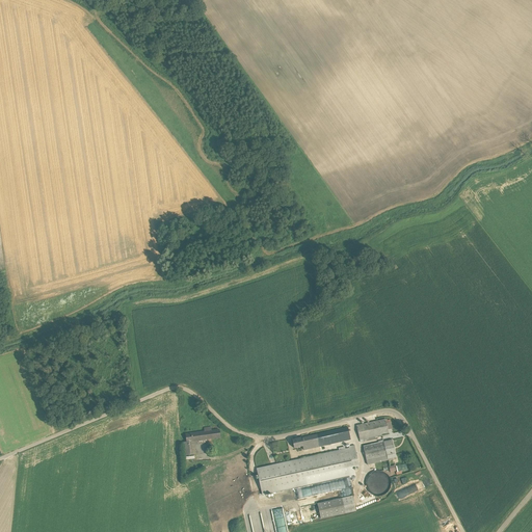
[(356,426),(360,443),(375,440),(377,439),(377,436),(389,433),(388,430),(392,429),(391,422),(387,423),(386,420),(356,426)]
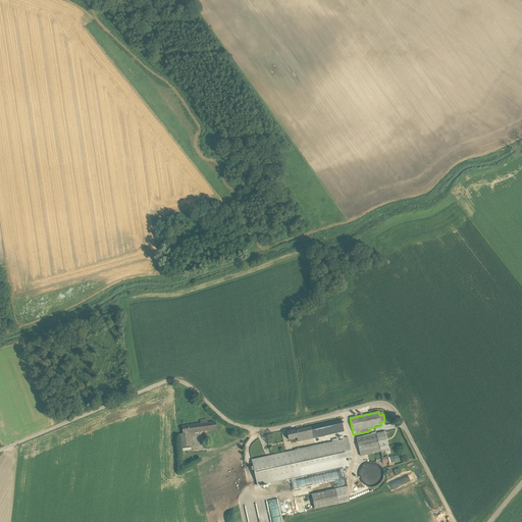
[(216,429),(214,422),(207,423),(207,419),(200,420),(200,423),(181,426),(183,433),(179,434),(180,448),(189,447),(188,434),(216,429)]
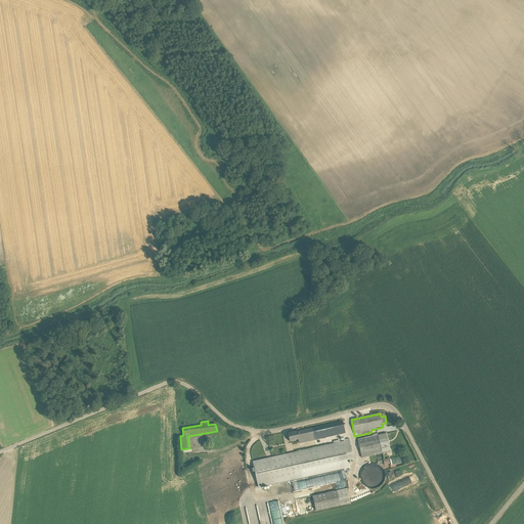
[(299,444),(344,434),(342,422),(288,434),(290,442),(298,440),(299,444)]
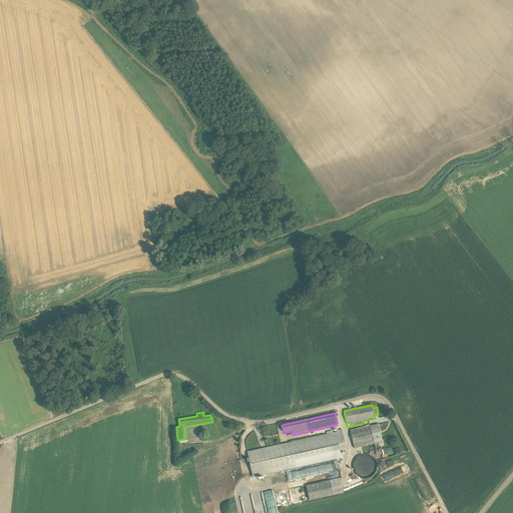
[(369,427),(369,425),(366,426),(366,427),(350,430),(354,449),(373,444),(369,427)]
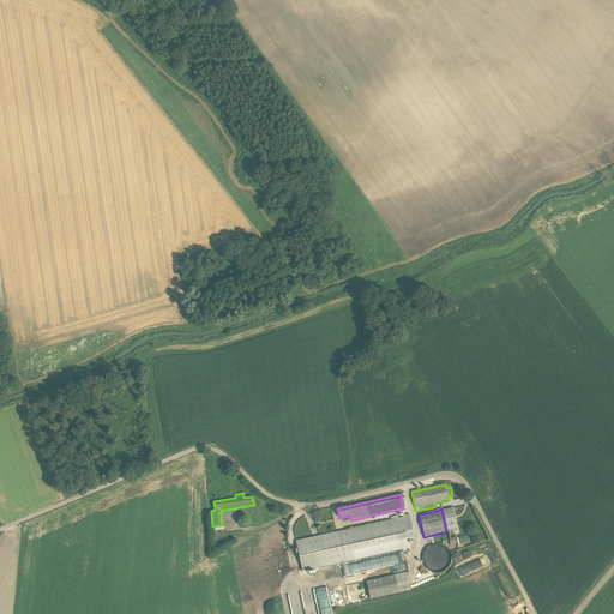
[(457,530),(452,509),(441,511),(446,531),(457,530)]
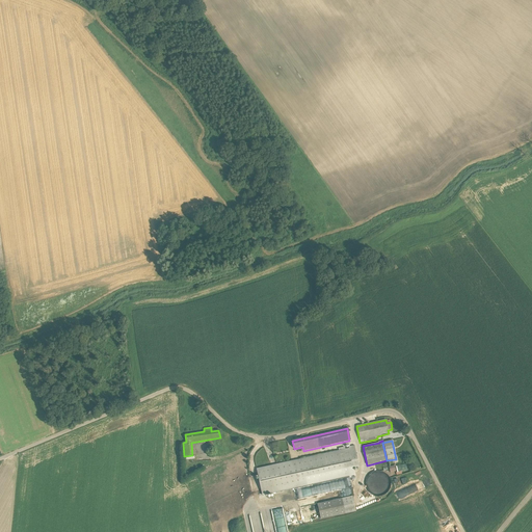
[(360,468),(354,447),(256,469),(262,496),(309,485),(307,479),(312,478),(360,468)]
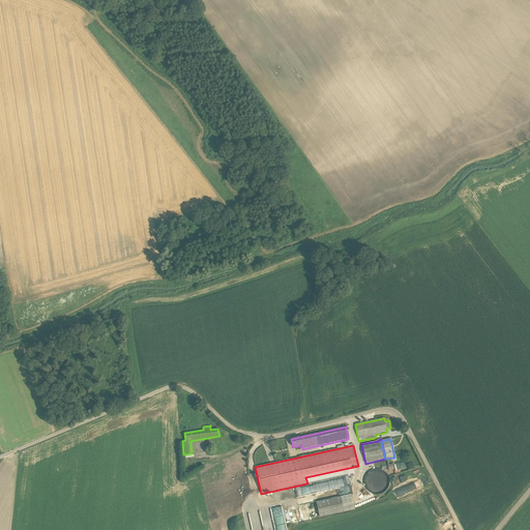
[(394,472),(400,472),(400,469),(404,468),(404,463),(393,464),(394,472)]
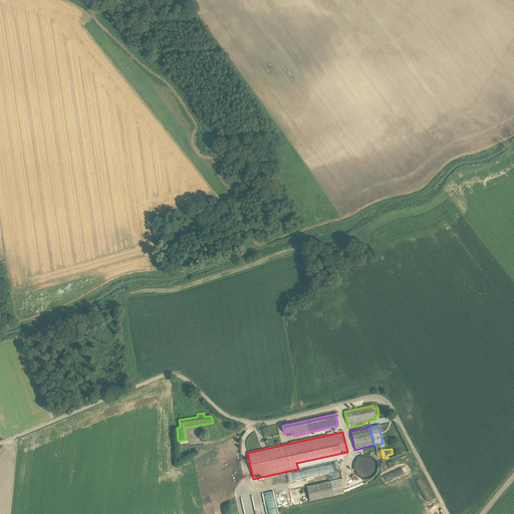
[(418,468),(409,473),(416,485),(425,480),(418,468)]
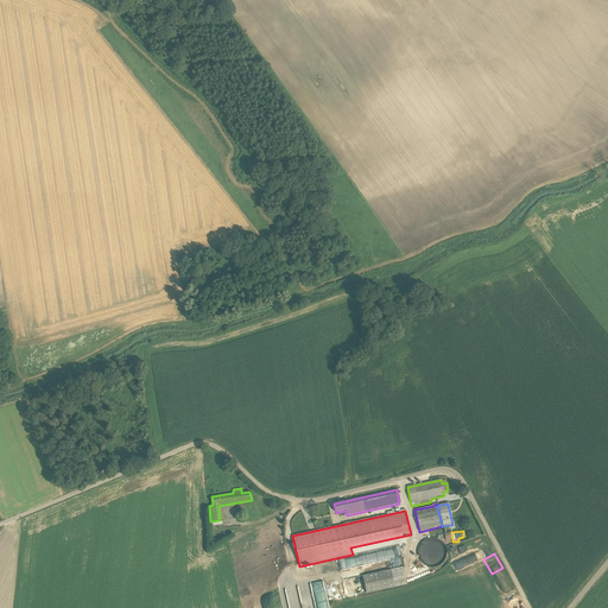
[(301,606),(346,599),(342,580),(362,576),(361,568),(314,575),(312,569),(308,570),(306,567),(301,567),(304,590),(306,589),(306,593),(299,594),(301,606)]
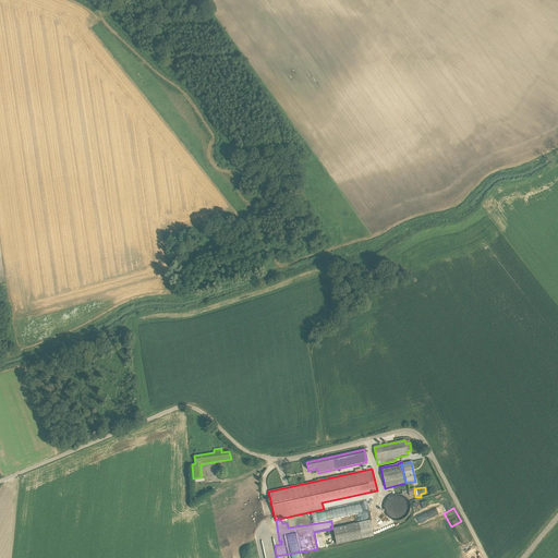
[(370,521),(332,529),(336,545),(374,536),(370,521)]
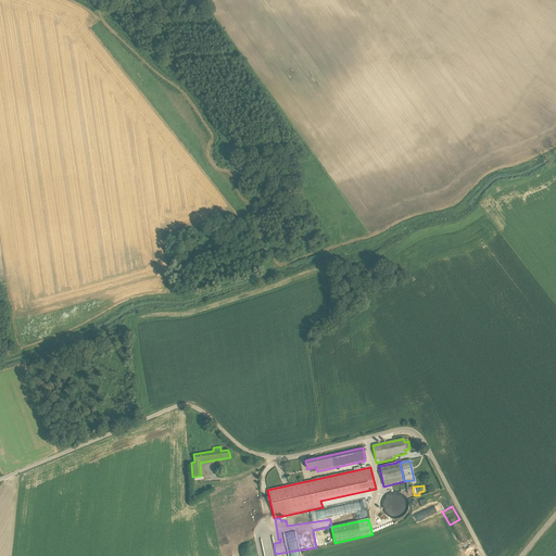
[(453,530),(462,527),(459,521),(451,523),(453,530)]
